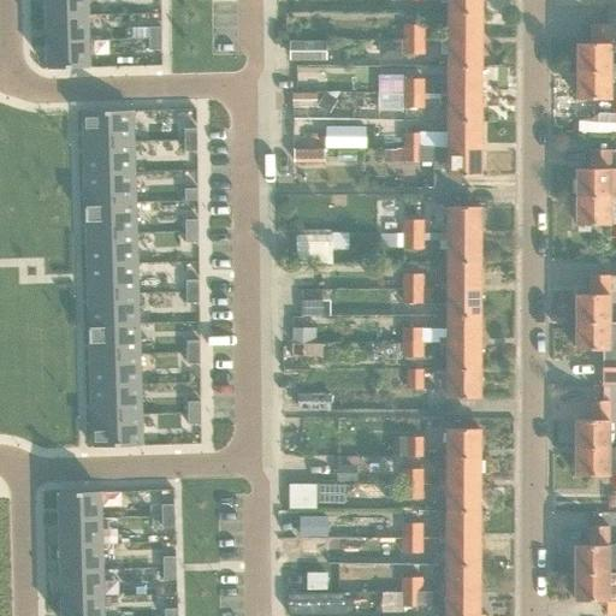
[(88,0),(46,0),(47,17),(89,16),(88,0)]
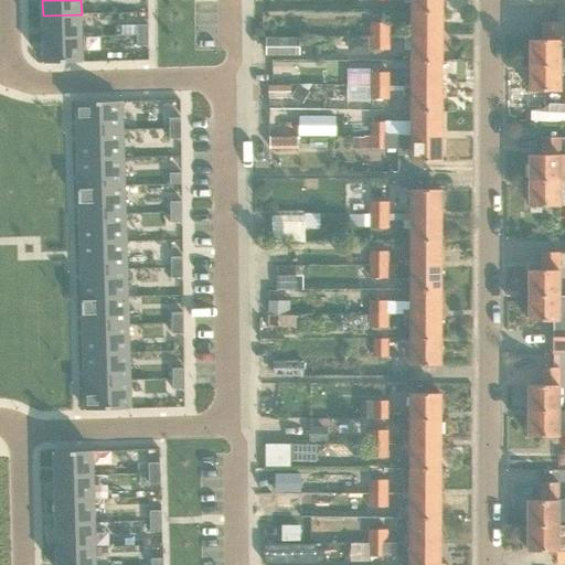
[(160,0),(161,11),(196,10),(195,0),(160,0)]
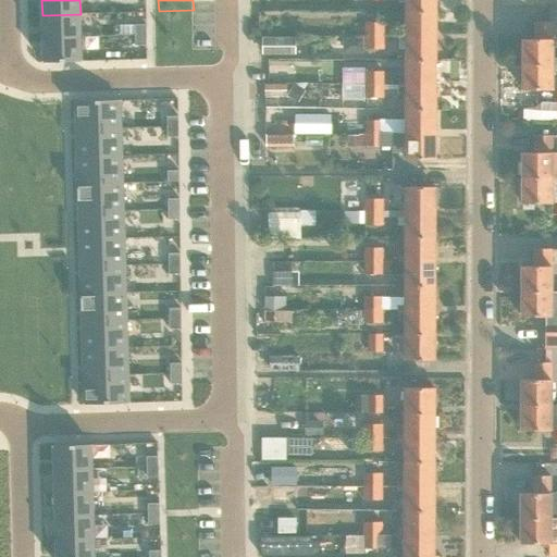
[(405,12),(435,12),(434,0),(366,0),(366,1),(383,0),(405,0),(405,12)]
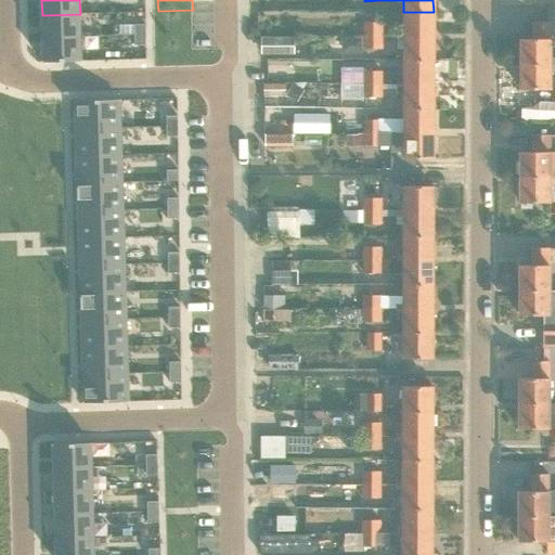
[(397,31),(397,37),(434,36),(434,12),(403,12),(403,31),(397,31)]
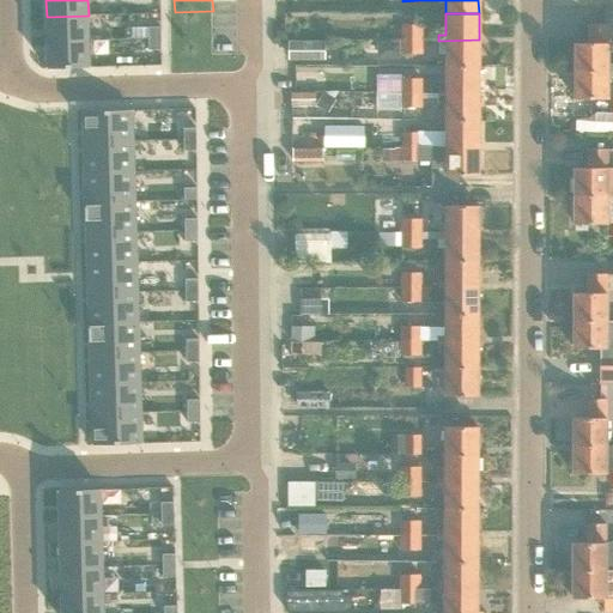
[(89,16),(47,17),(47,42),(90,41),(89,16)]
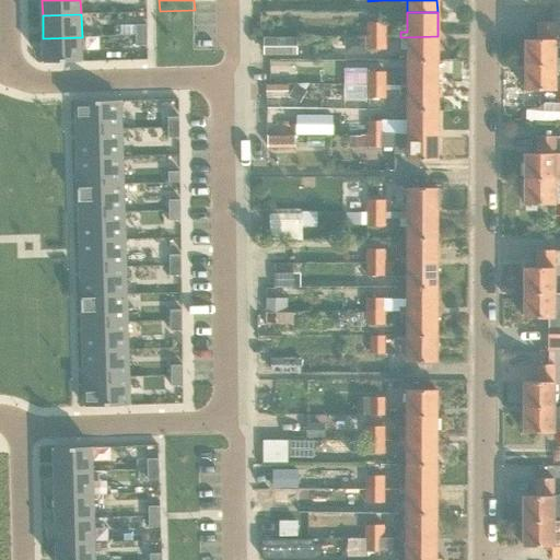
[(385,24),(368,24),(368,25),(368,37),(385,37),(385,25),(385,24)]
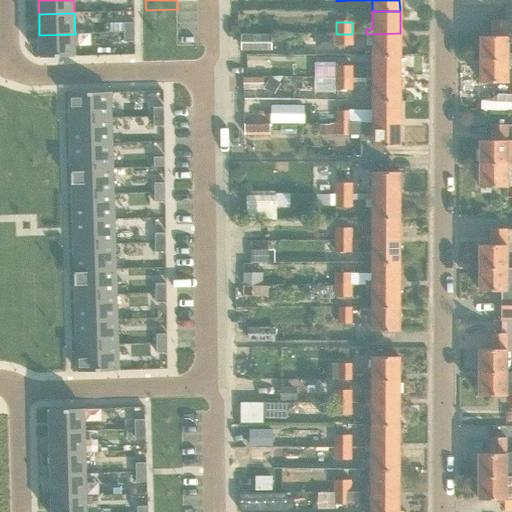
[(135,23),(124,23),(124,32),(135,32),(135,23)]
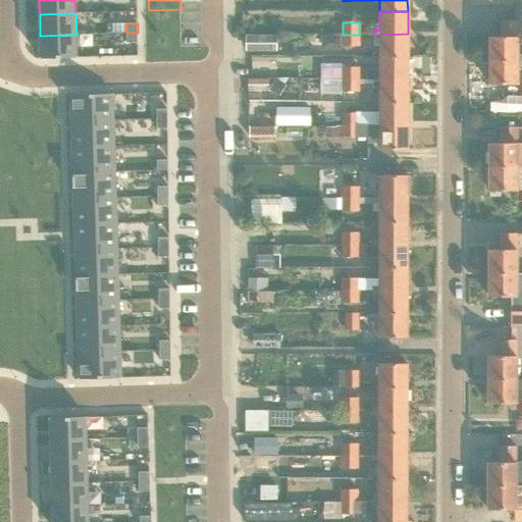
[(489,62),(517,62),(518,23),(501,23),(501,39),(489,39),(489,62)]
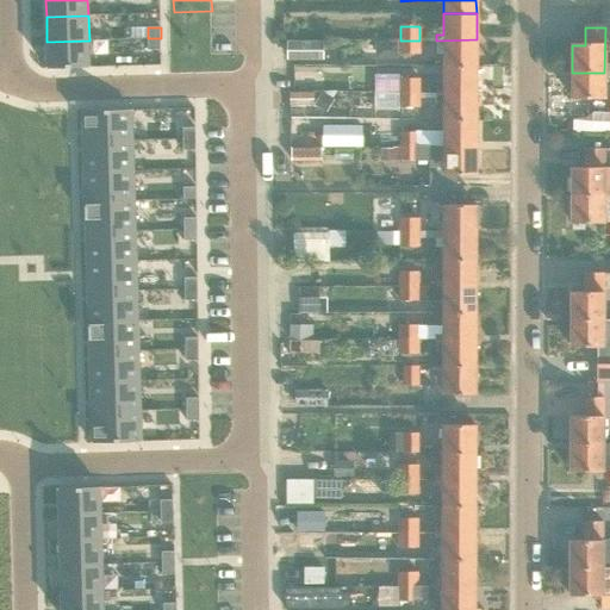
[(161,38),(148,38),(148,50),(161,50),(161,38)]
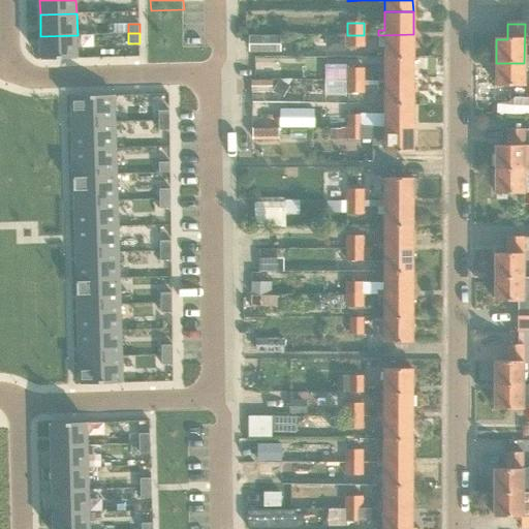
[(413,34),(378,35),(378,41),(378,49),(384,49),(384,57),(413,57),(413,49),(413,34)]
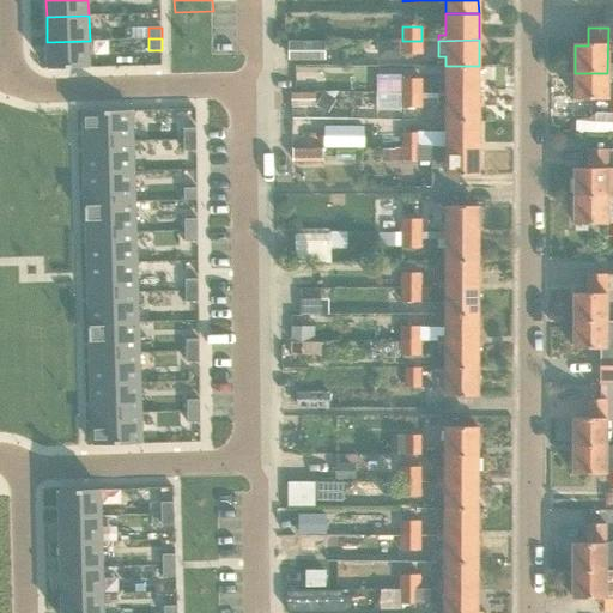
[(90,41),(47,42),(48,68),(90,67),(90,41)]
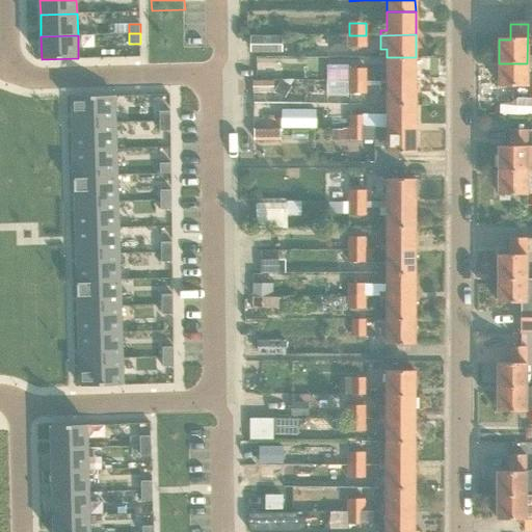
[(366,35),(349,35),(349,38),(349,48),(366,48),(366,35)]
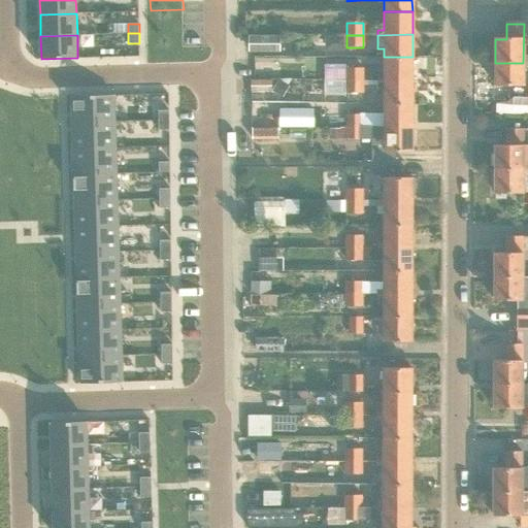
[(281,36),(251,36),(251,52),(281,52),(281,36)]
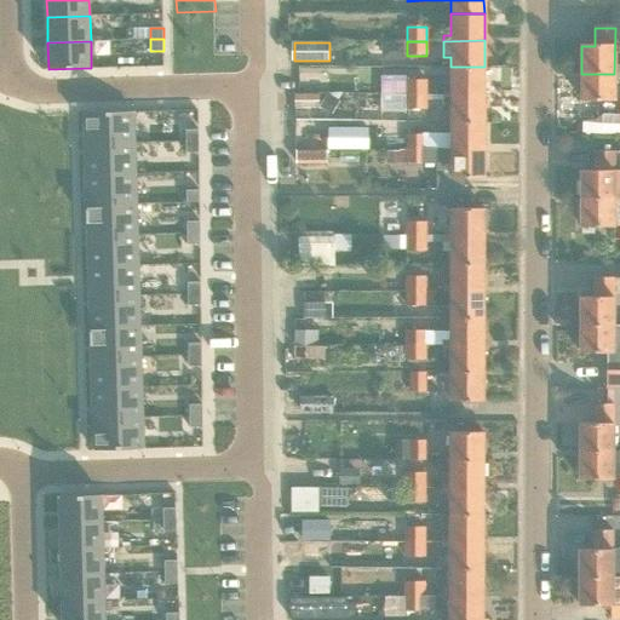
[(407,56),(407,45),(384,45),(384,59),(407,59),(407,56)]
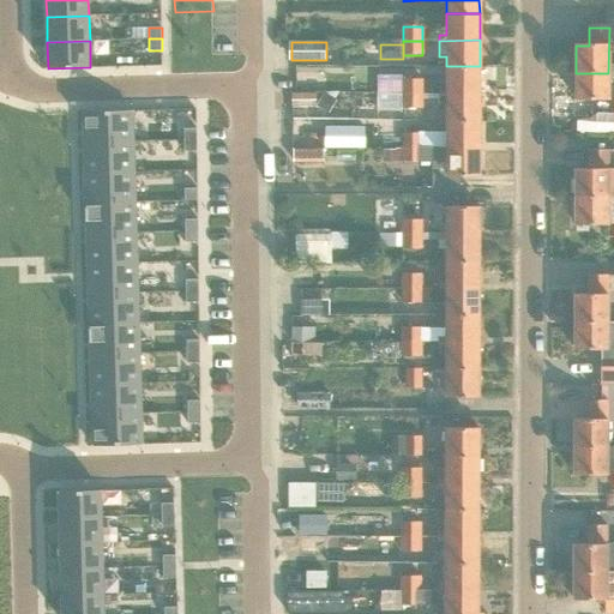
[(439,86),(439,94),(480,94),(480,66),(446,66),(446,79),(439,79),(439,86)]
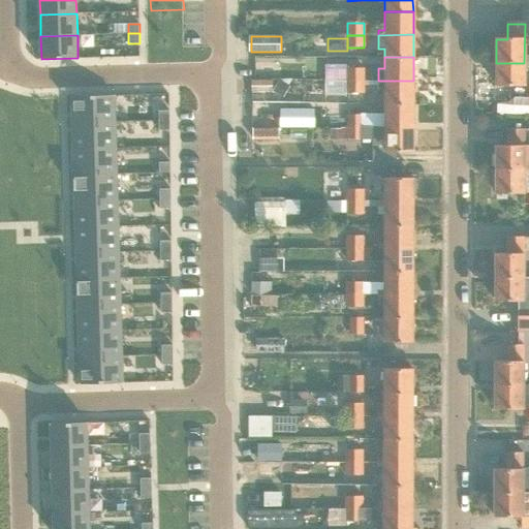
[(524,63),(496,63),(496,87),(514,88),(524,88),(524,63)]
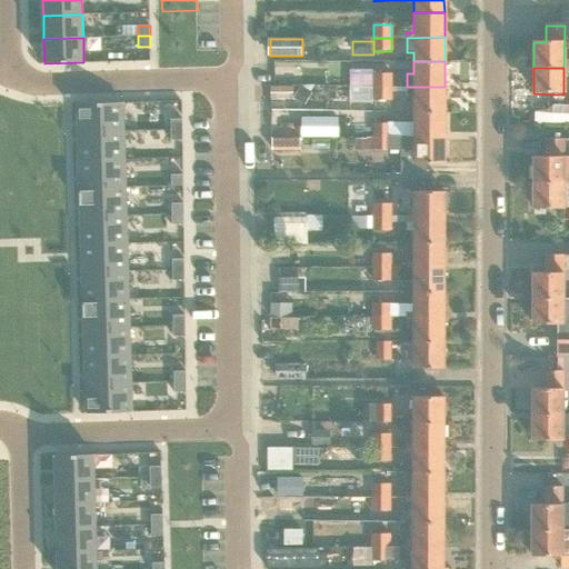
[(351,70),(350,87),(373,87),(390,87),(391,75),(373,75),(373,70),(351,70)]
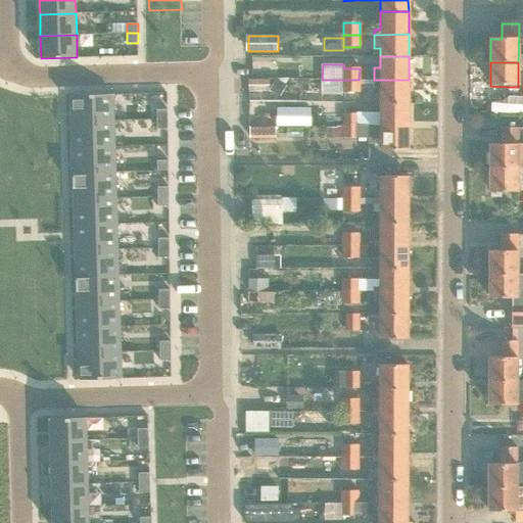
[(249,80),(249,91),(270,91),(270,90),(281,96),(287,85),(286,84),(289,79),(269,78),(269,80),(249,80)]
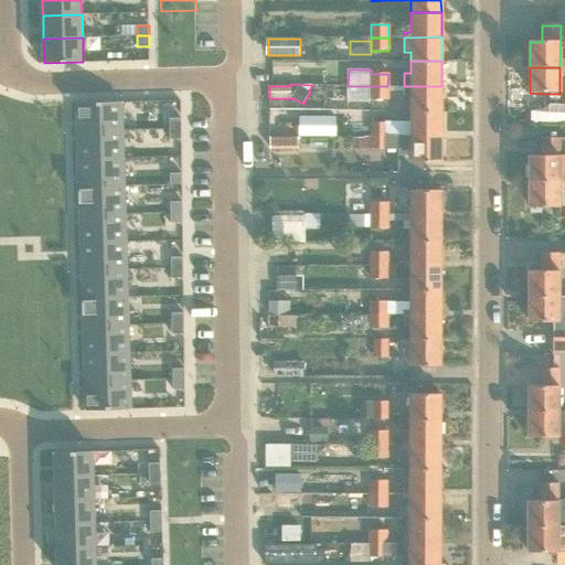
[(348,86),(348,102),(370,103),(370,99),(387,99),(387,86),(371,86),(348,86)]
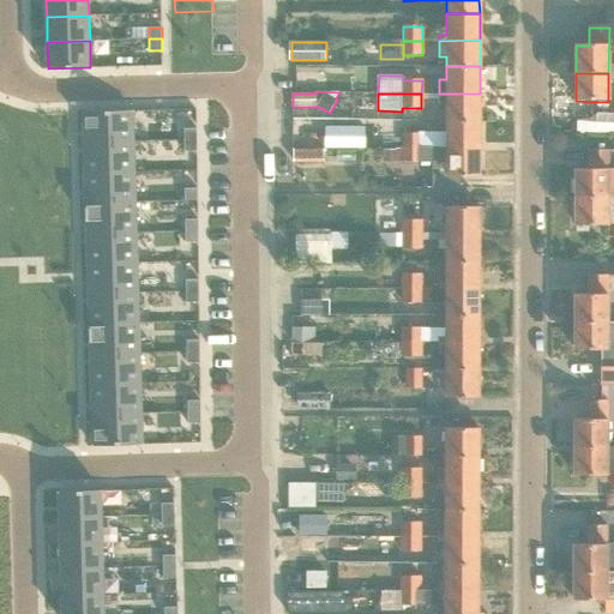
[(446,116),(446,121),(480,121),(480,94),(439,94),(439,110),(446,110),(446,116)]
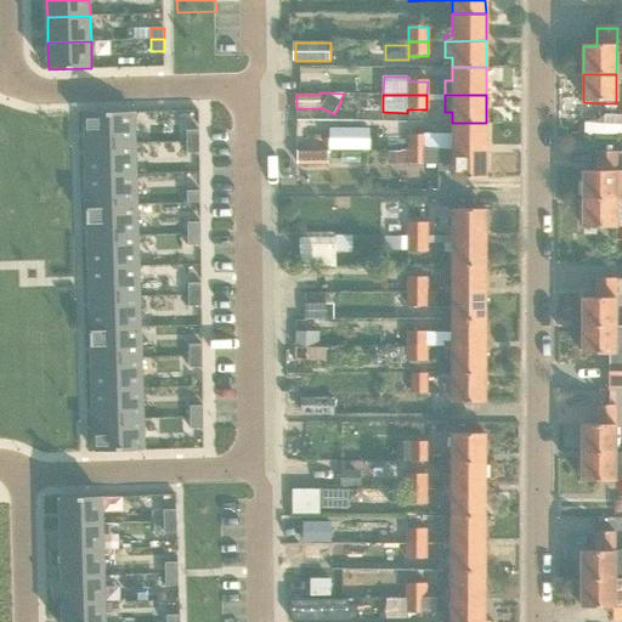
[(604,113),(604,103),(583,102),(583,113),(604,113)]
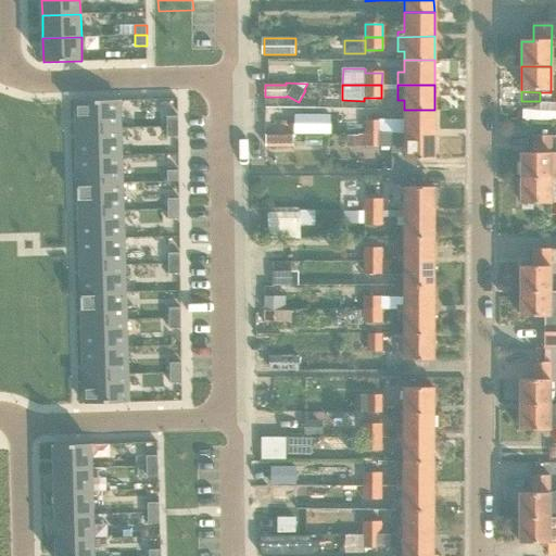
[(121,100),(75,101),(76,129),(122,128),(121,100)]
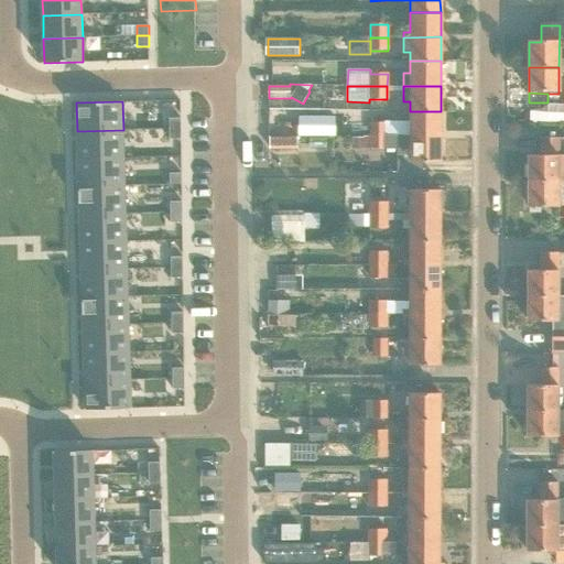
[(410,122),(388,122),(388,125),(388,137),(402,137),(441,137),(441,134),(441,111),(410,111),(410,122)]
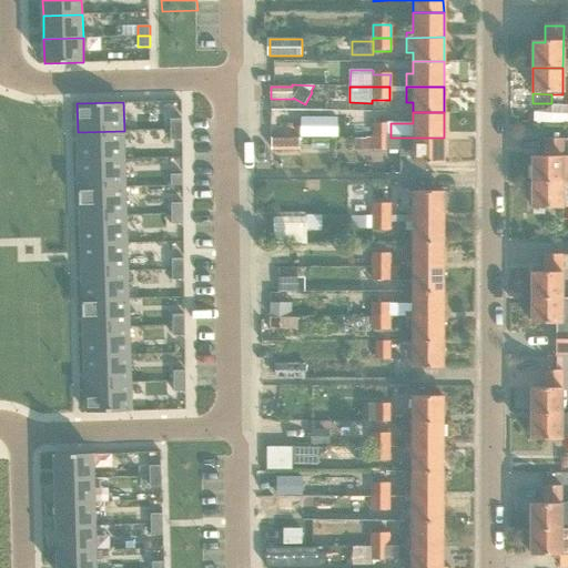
[(303,118),(303,138),(338,138),(338,118),(303,118)]
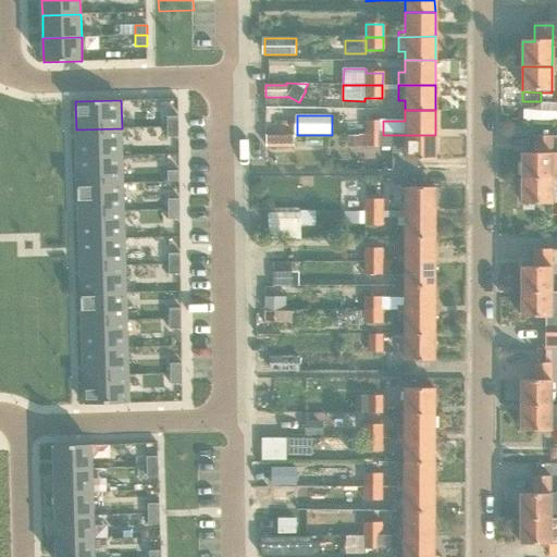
[(178,116),(168,116),(168,127),(178,126),(178,116)]
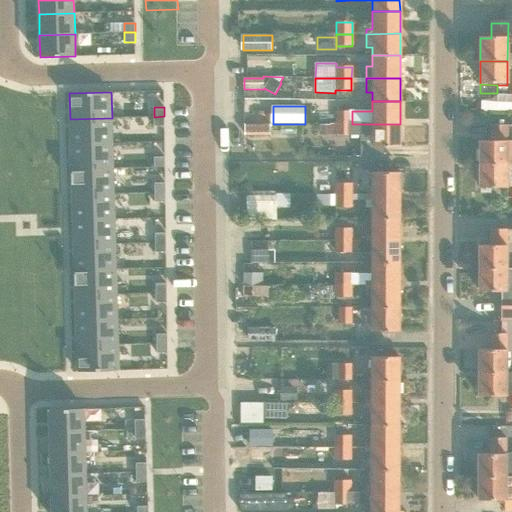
[(336,113),(336,124),(352,124),(352,113),(336,113)]
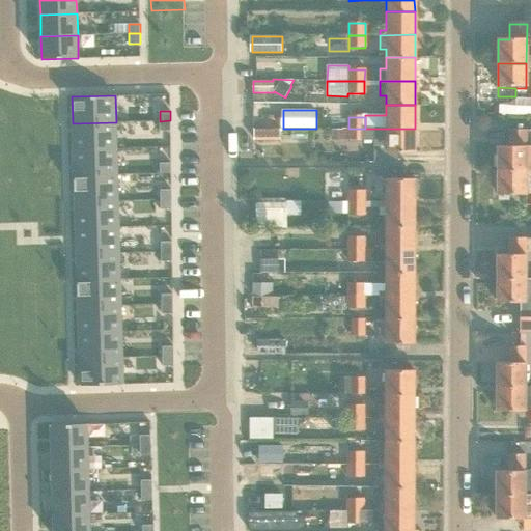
[(170,120),(160,121),(160,131),(170,131),(170,120)]
